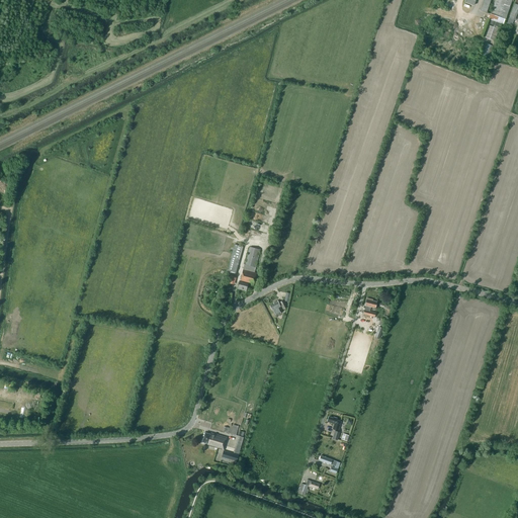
[(483,0),(480,10),(487,12),(490,0),(483,0)]
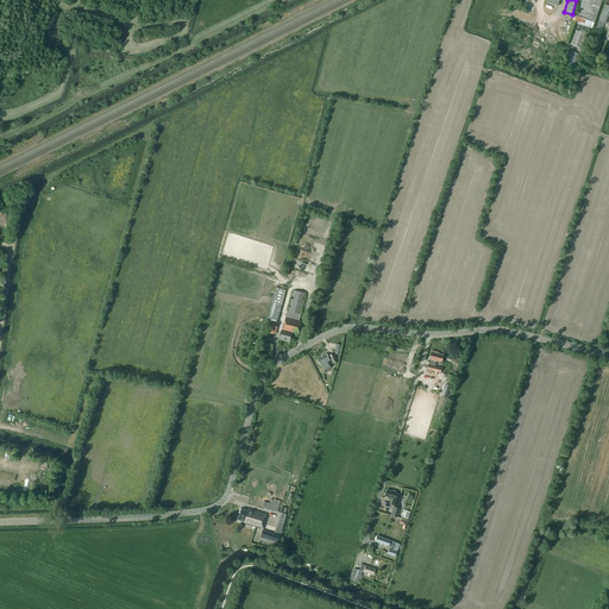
[(582,0),(576,16),(575,23),(577,24),(589,27),(592,29),(594,23),(601,0),(582,0)]
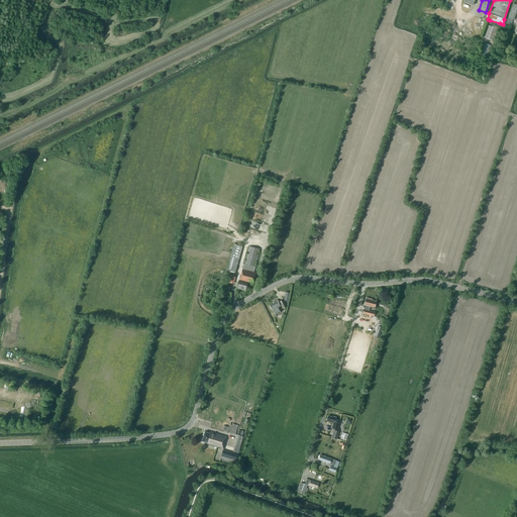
[(508,18),(514,20),(516,11),(516,4),(514,3),(508,18)]
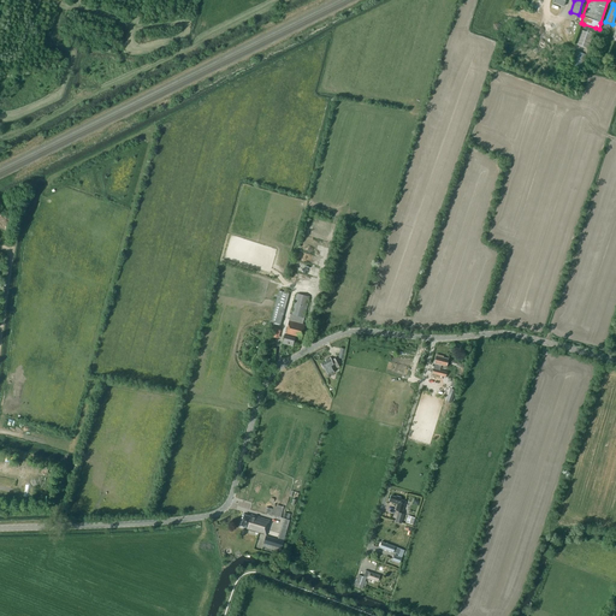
[(581,30),(575,45),(588,49),(593,34),(596,28),(584,24),(581,30)]
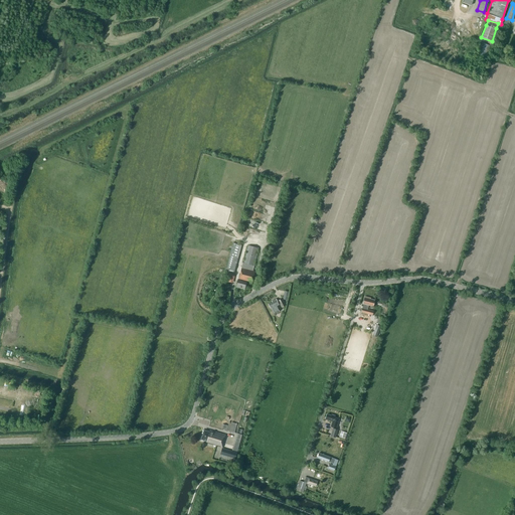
[(480,42),(476,55),(486,59),(490,45),(480,42)]
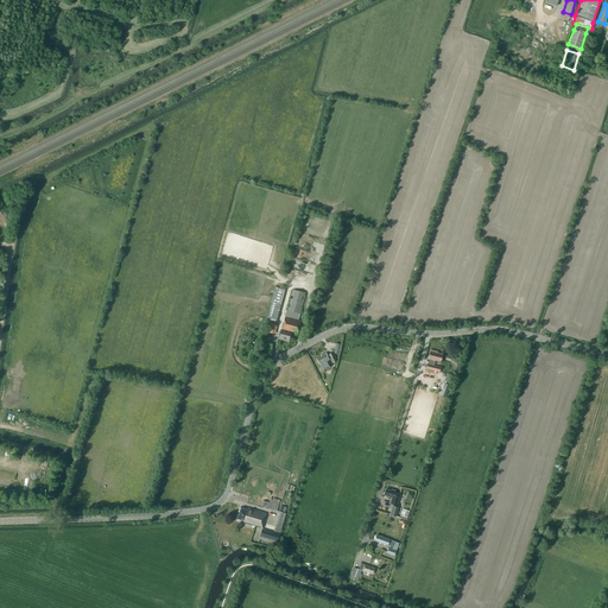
[(266,321),(276,324),(285,289),(276,286),(266,321)]
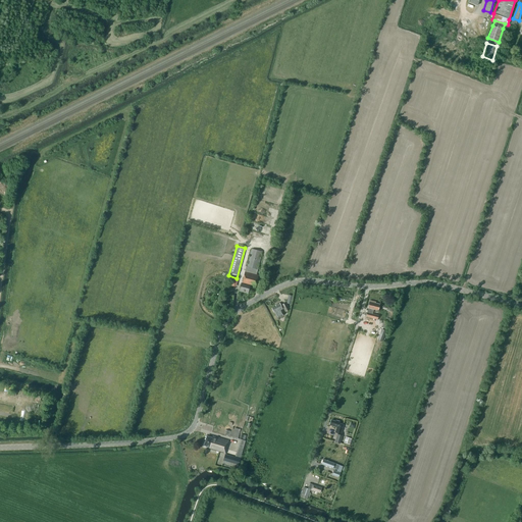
[(257,274),(262,252),(252,249),(247,266),(246,271),(245,271),(242,283),(241,283),(239,291),(248,294),(250,285),(256,288),(259,275),(257,274)]
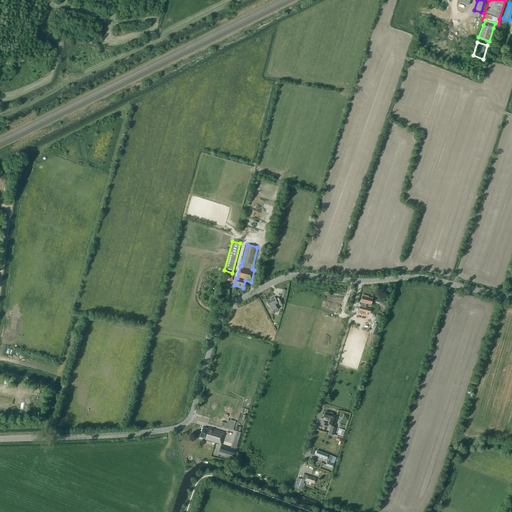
[(371,304),(373,298),(367,297),(367,296),(363,295),(361,302),(359,310),(370,313),(371,309),(366,307),(367,303),(371,304)]
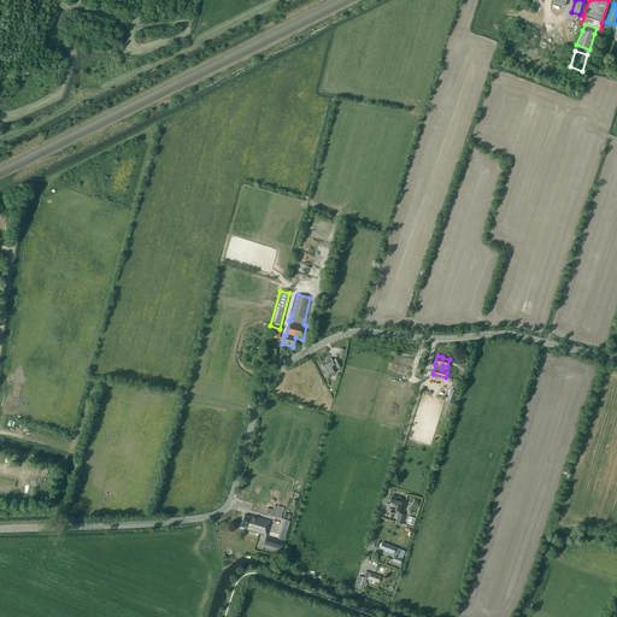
[(338,369),(342,366),(338,357),(331,360),(330,358),(325,360),(327,362),(322,364),(324,370),(325,370),(325,371),(325,372),(328,376),(335,372),(333,369),(331,369),(331,366),(334,365),(335,364),(338,369)]
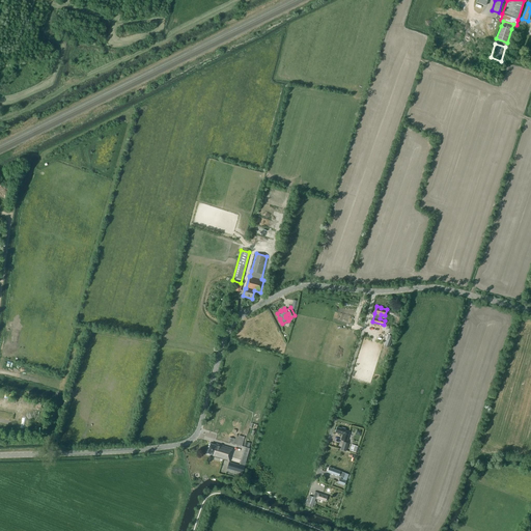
[(342,435),(341,440),(346,442),(350,432),(345,430),(345,428),(341,427),(341,428),(337,427),(336,432),(342,435)]
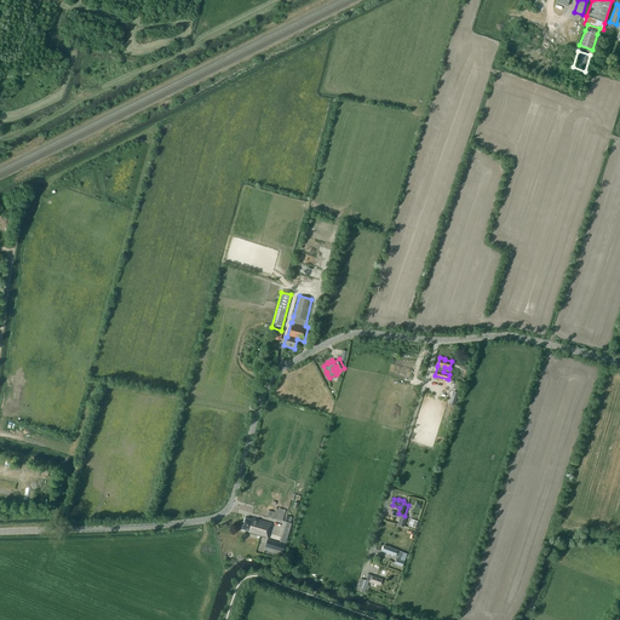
[(276,507),(273,518),(282,521),(286,510),(276,507)]
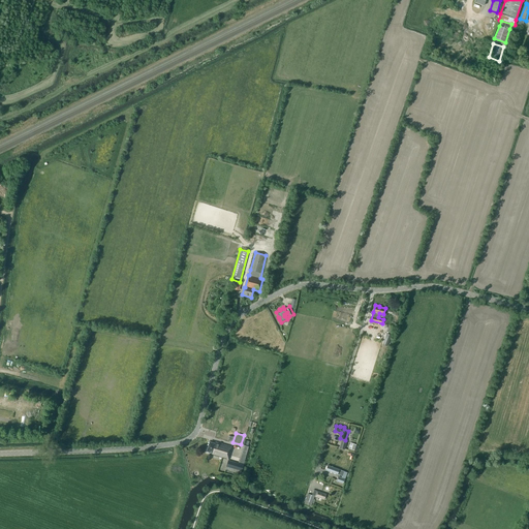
[(249,446),(248,446),(250,441),(245,440),(239,462),(244,464),(249,446)]
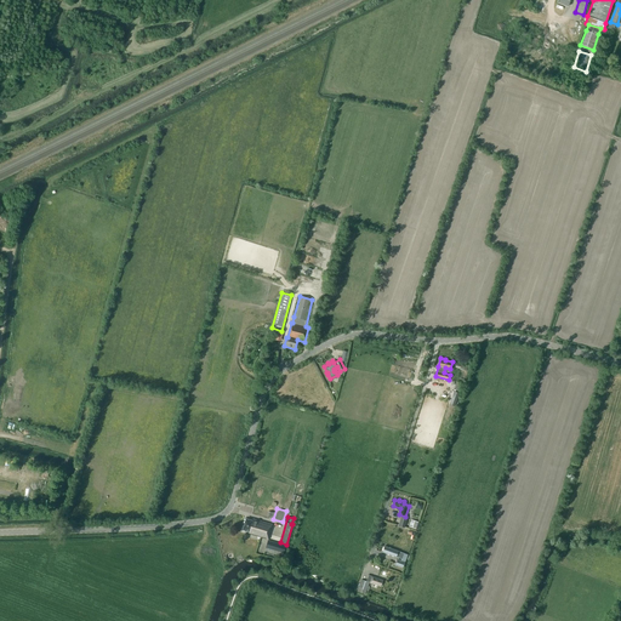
[(271,529),(272,524),(252,519),(252,520),(246,519),(243,530),(249,531),(249,534),(268,540),(272,529),(271,529)]
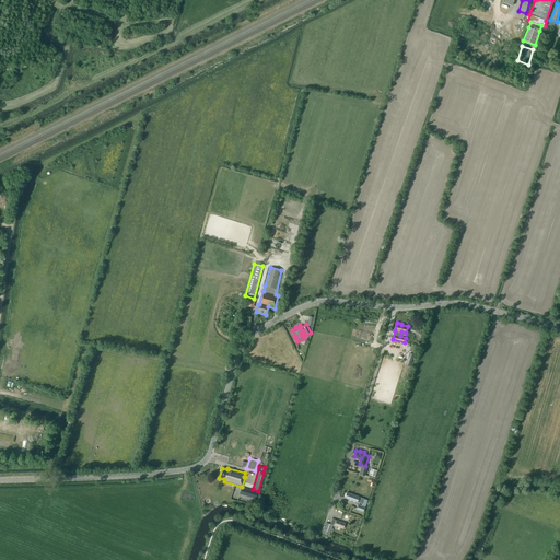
[(369,475),(372,476),(376,477),(378,471),(371,468),(369,475)]
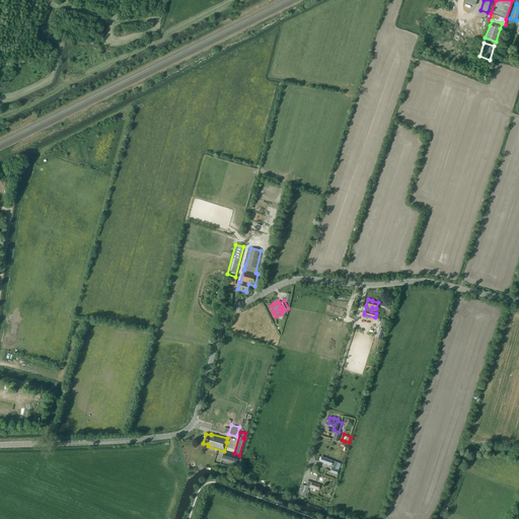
[(222,457),(237,462),(239,456),(224,451),(222,457)]
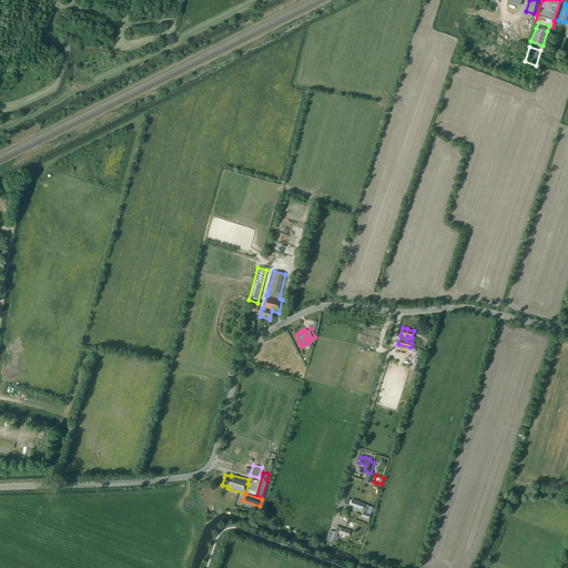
[(371,514),(373,507),(352,499),(350,505),(367,511),(367,513),(364,511),(362,517),(368,519),(369,514),(371,514)]
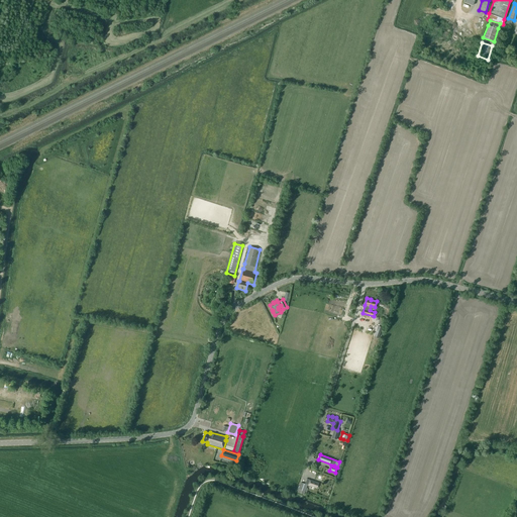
[(307,479),(305,484),(307,485),(317,488),(319,483),(307,479)]
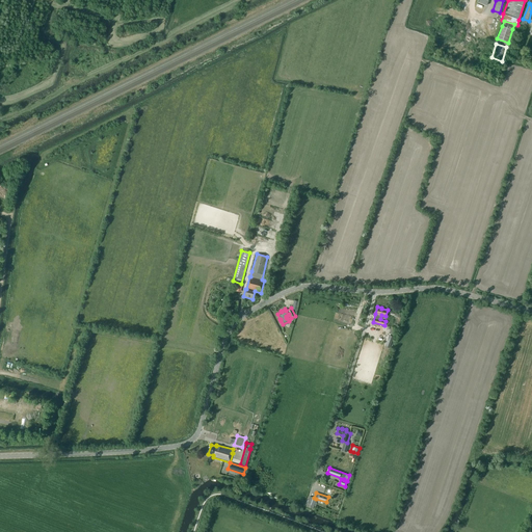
[(307,506),(313,509),(316,499),(314,498),(310,497),(307,506)]
